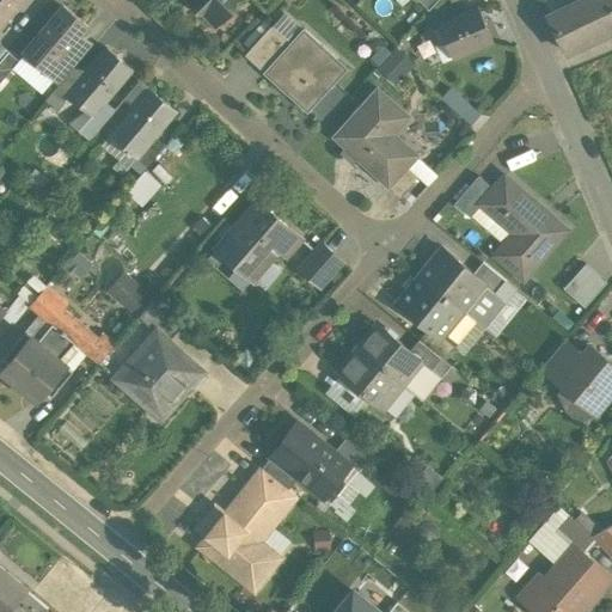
[(0,0),(0,26),(22,0),(0,0)]
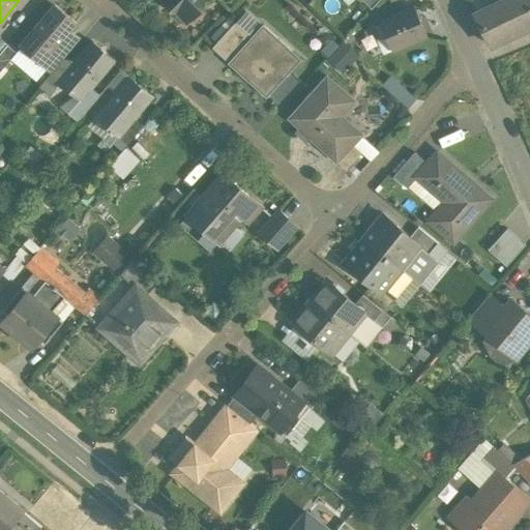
[(211,0),(168,0),(169,0),(167,3),(177,13),(179,10),(189,22),(211,0)]
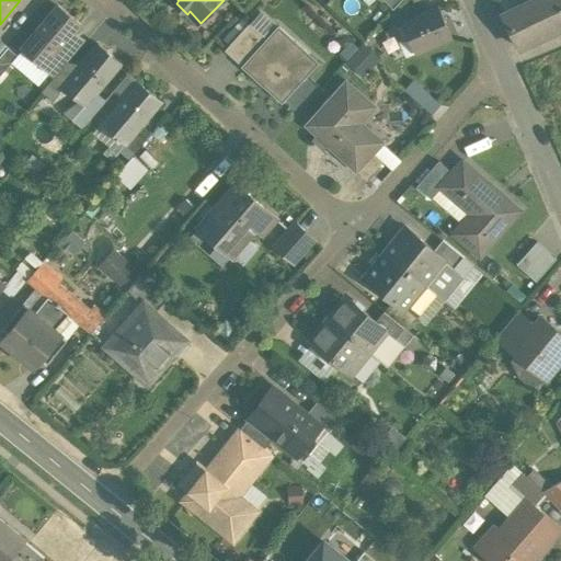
[(384,0),(393,10),(401,0),(384,0)]
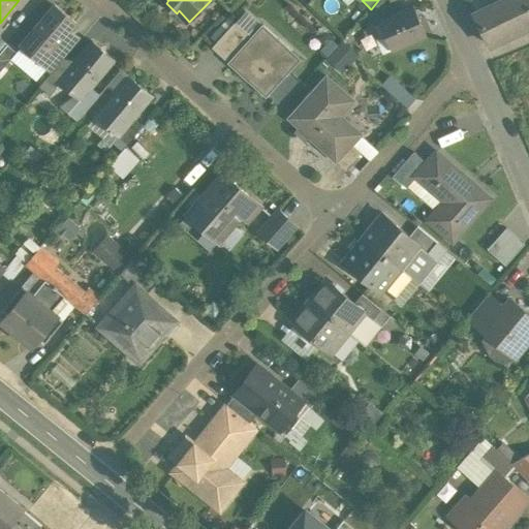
[(528,0),(501,0),(474,13),(490,45),(528,27),(528,0)]
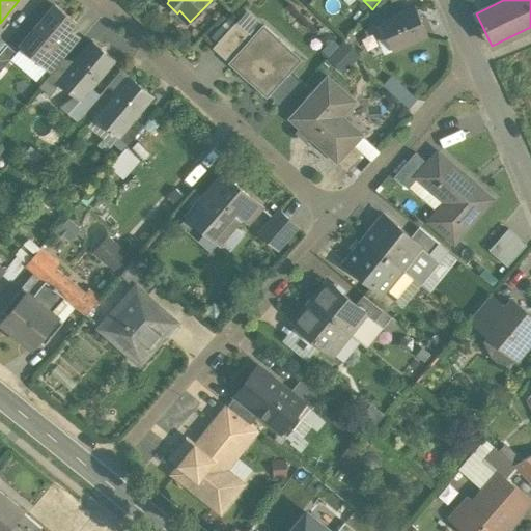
[(414,4),(380,20),(381,23),(375,25),(381,38),(387,35),(393,50),(427,34),(414,4)]
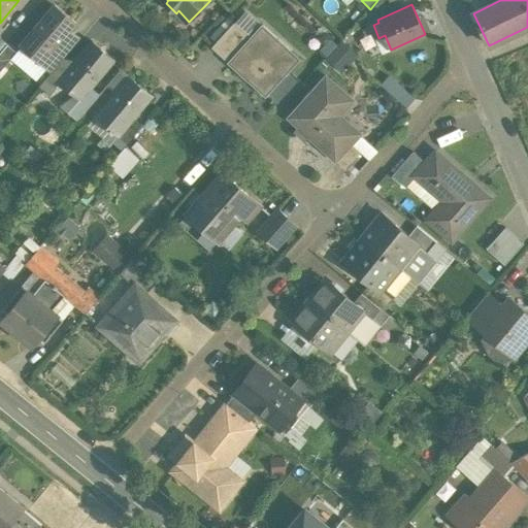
[(55,6),(21,46),(42,65),(61,43),(76,25),(55,6)]
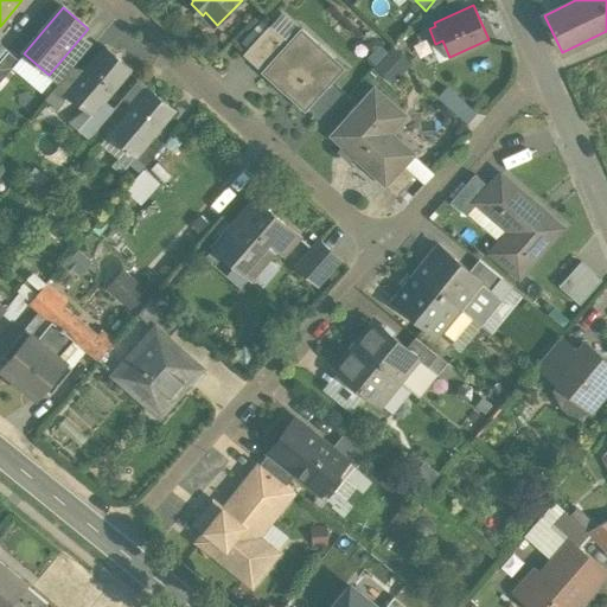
[(270,25),(243,55),(262,72),(289,43),(270,25)]
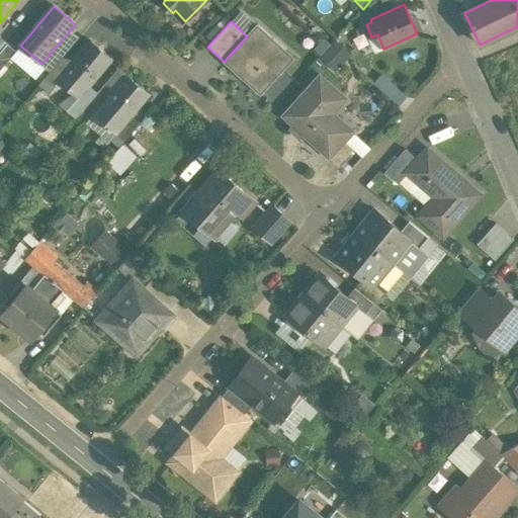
[(247,36),(224,62),(223,62),(260,96),(283,70),(263,52),(274,39),(257,24),(247,36)]
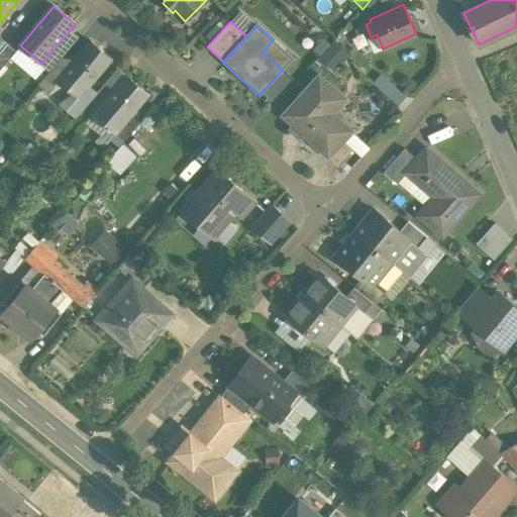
[(70,65),(57,80),(59,82),(78,98),(79,98),(89,86),(111,59),(90,40),(70,65)]
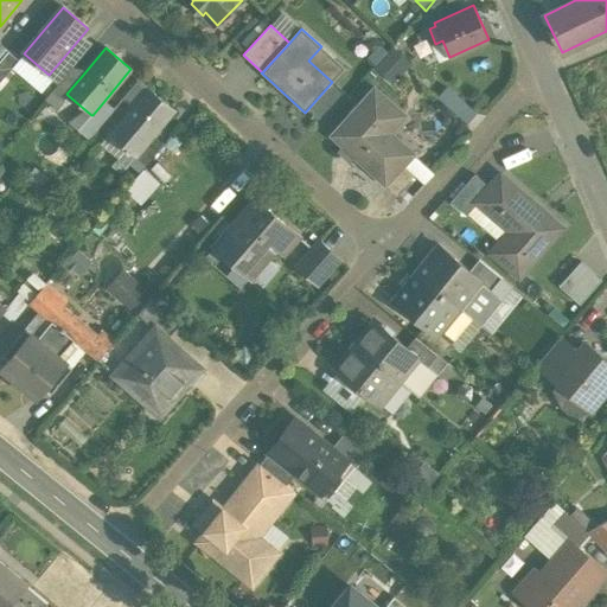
[(70,50),(49,75),(58,83),(72,68),(80,58),(70,50)]
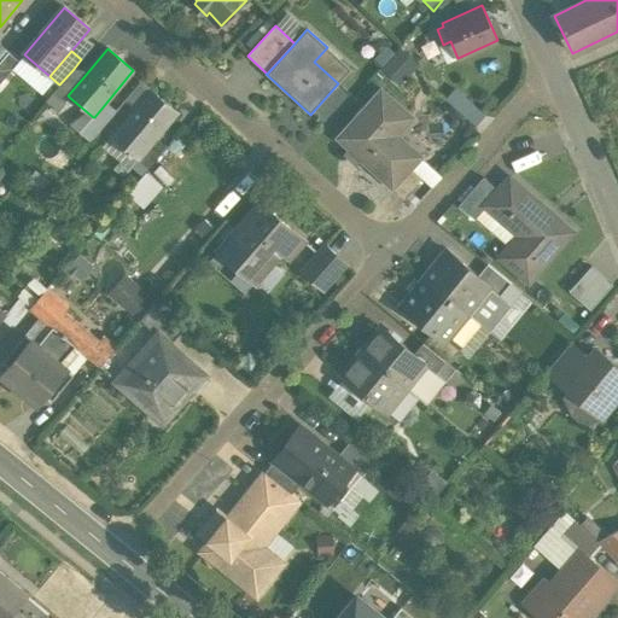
[(59,85),(53,93),(66,104),(70,98),(68,95),(83,77),(74,69),(59,85)]
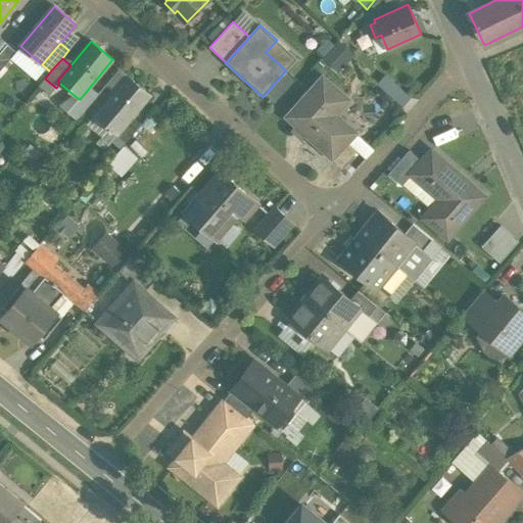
[(119,69),(106,85),(115,93),(129,78),(119,69)]
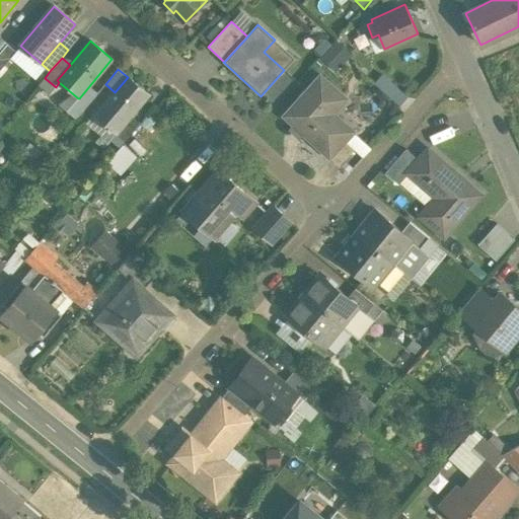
[(374,83),(399,104),(408,95),(382,74),(374,83)]
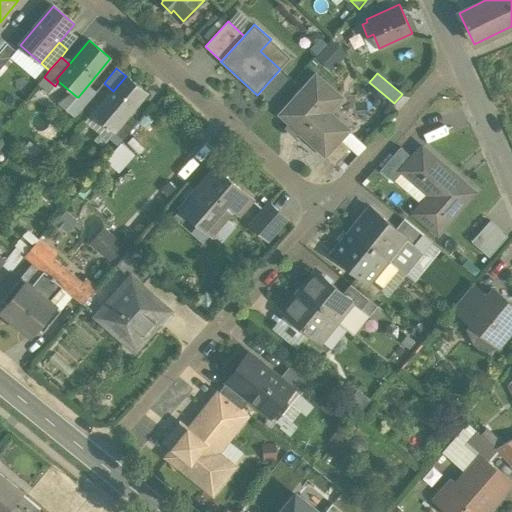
[(315,74),(279,114),(325,156),(341,139),(350,129),(325,106),(337,93),(315,74)]
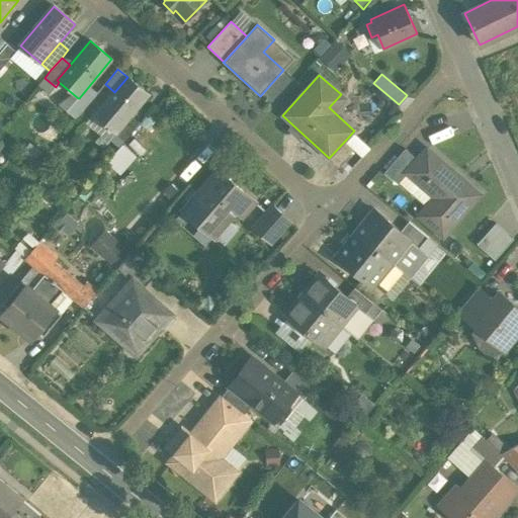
[(114,92),(95,115),(108,126),(106,128),(110,132),(111,130),(115,133),(130,116),(148,94),(127,77),(114,92)]
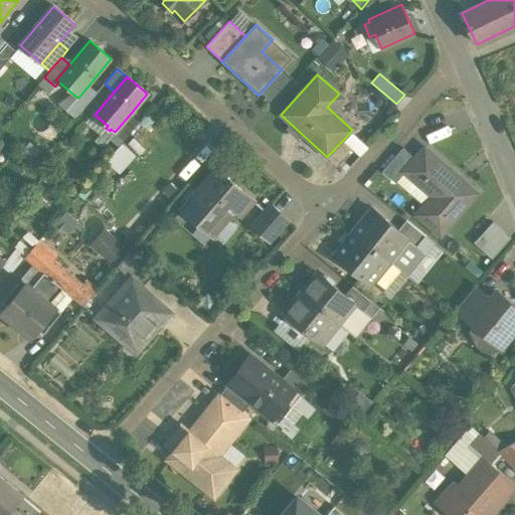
[(55,87),(44,77),(38,84),(49,94),(55,87)]
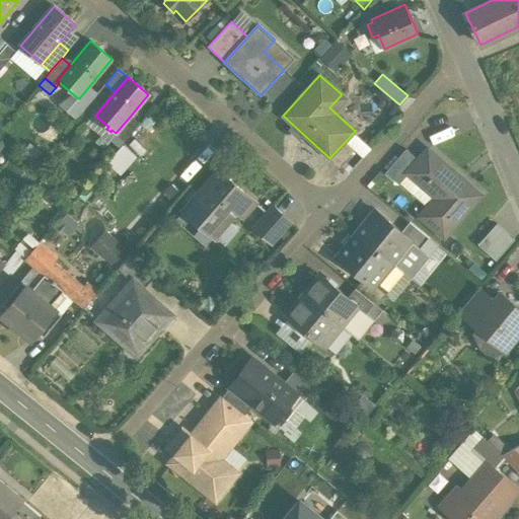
[(78,98),(67,110),(76,119),(97,93),(89,86),(79,98),(78,98)]
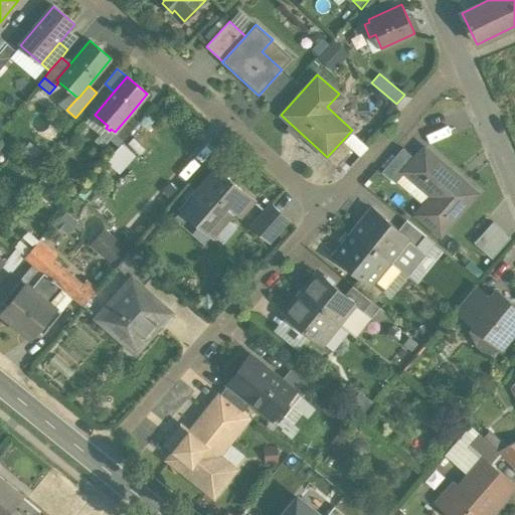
[(115,132),(110,138),(119,146),(138,124),(129,116),(115,132)]
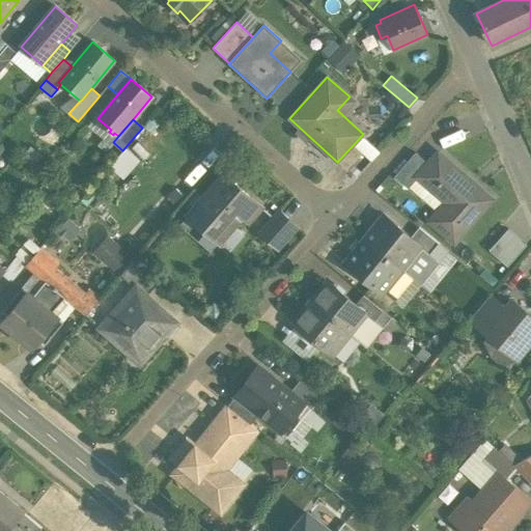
[(354,144),(337,162),(346,170),(363,152),(354,144)]
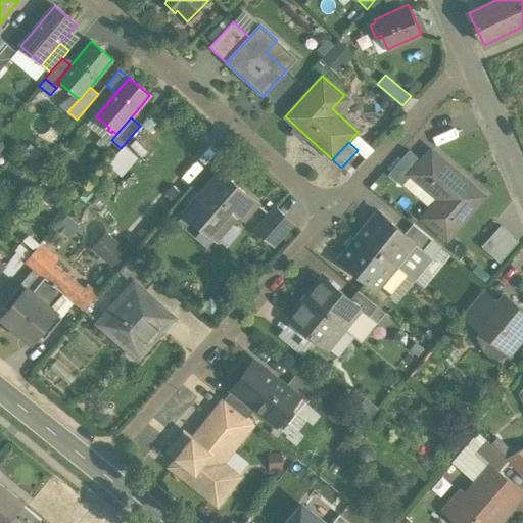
[(410,149),(388,174),(402,186),(412,176),(411,174),(422,160),(410,149)]
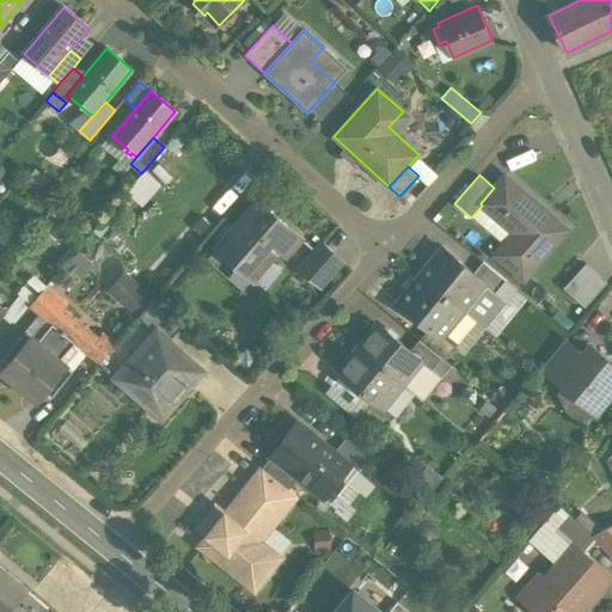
[(524,240),(505,262),(525,280),(568,231),(505,176),(494,188),(481,203),(482,206),(524,240)]
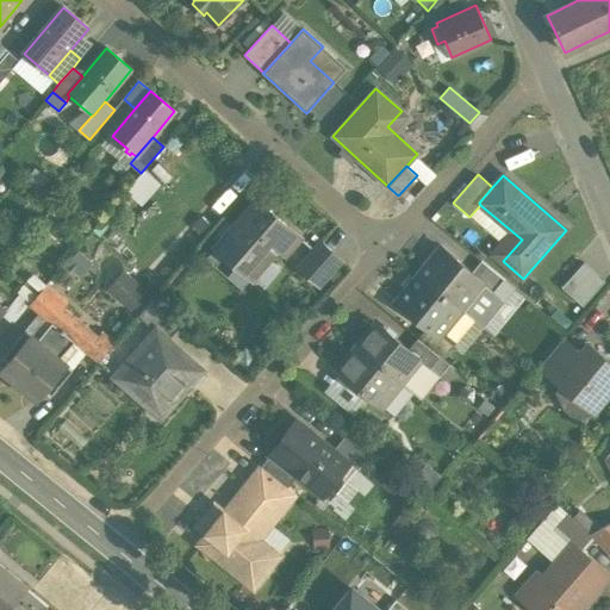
[(259,200),(217,246),(253,277),(280,246),(287,253),(300,237),(259,200)]
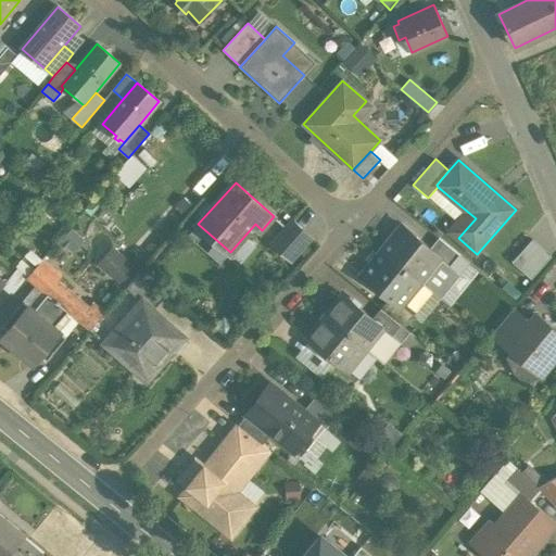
[(292,222),(274,243),(291,258),(311,238),(292,222)]
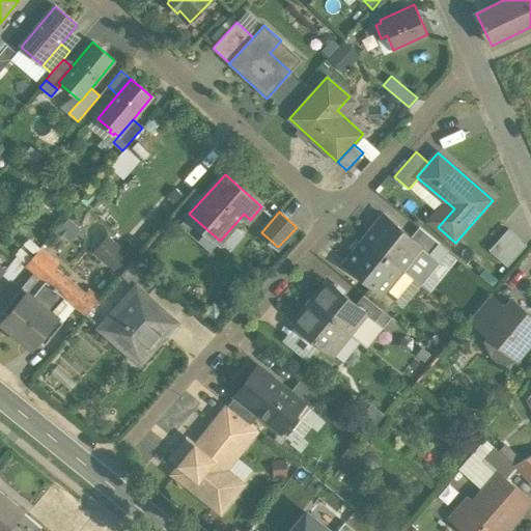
[(411,238),(384,215),(364,240),(401,270),(401,269),(419,247),(420,245),(411,238)]
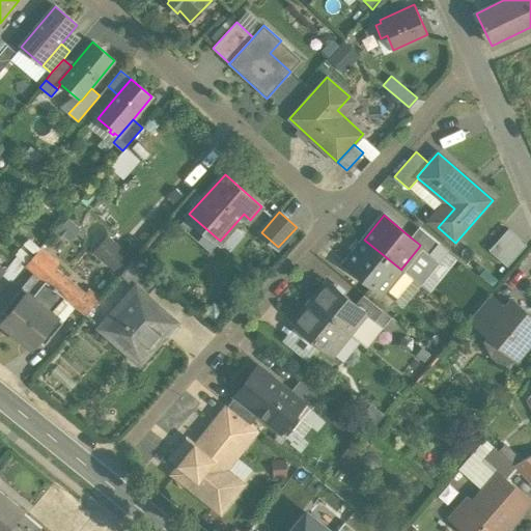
[(440,245),(418,227),(411,238),(420,245),(419,247),(430,255),(439,246),(440,245)]
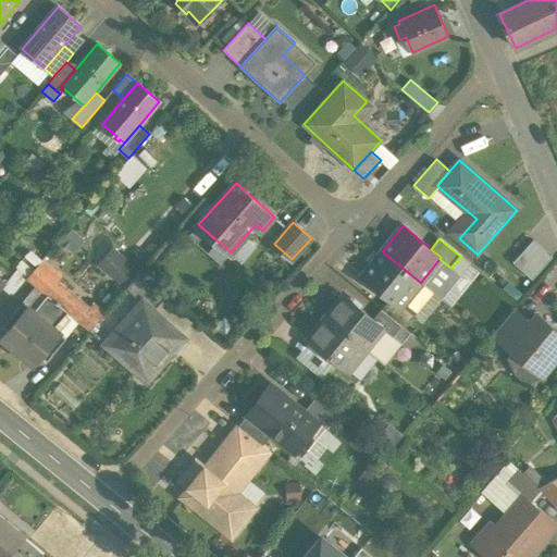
[(534,280),(552,259),(532,243),(515,263),(534,280)]
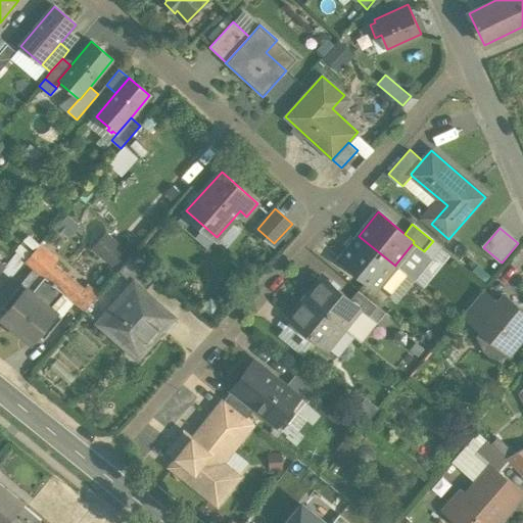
[(395,266),(359,236),(339,259),(366,281),(376,289),(377,287),(395,266)]
